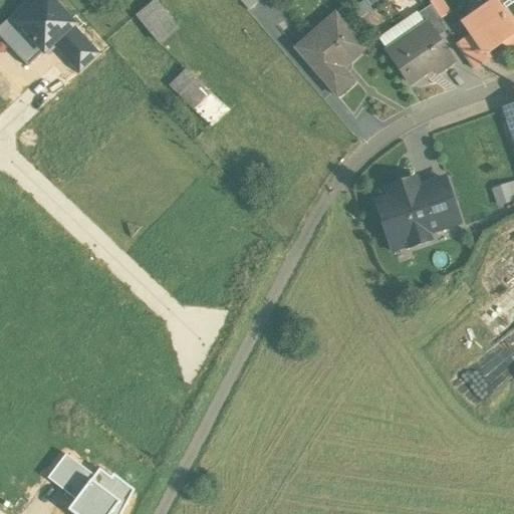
[(49,0),(28,0),(0,26),(0,61),(5,66),(16,55),(28,67),(51,45),(73,25),(49,0)]
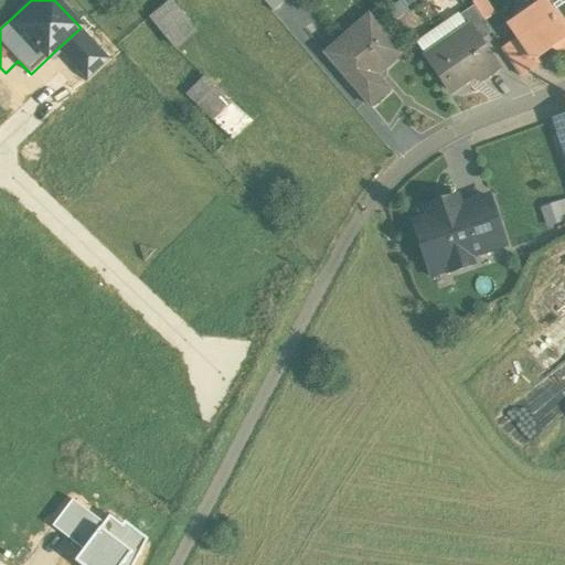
[(172,0),(170,0),(150,17),(177,49),(198,31),(172,0)]
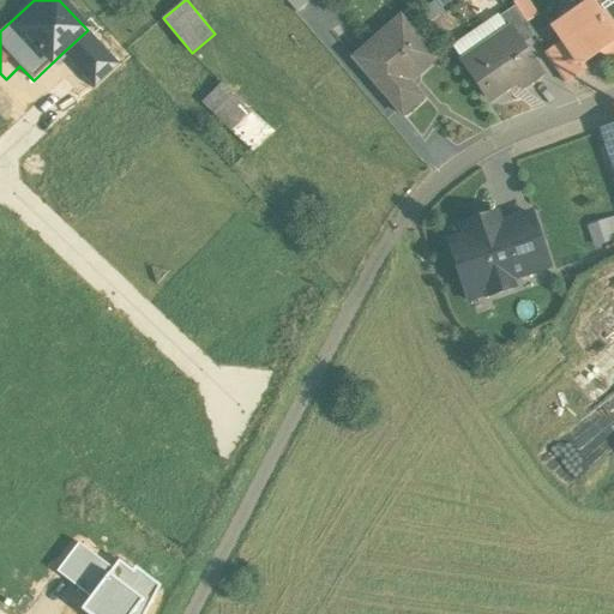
[(304,0),(284,0),(296,13),(307,4),(304,0)]
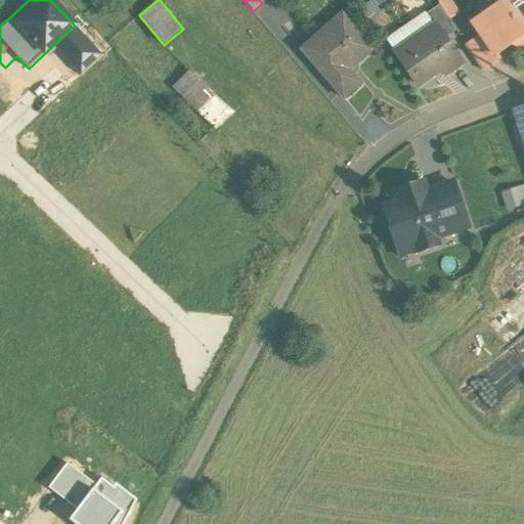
[(523,0),(495,0),(499,5),(471,25),(480,38),(494,58),(495,57),(513,45),(523,37),(523,0)]
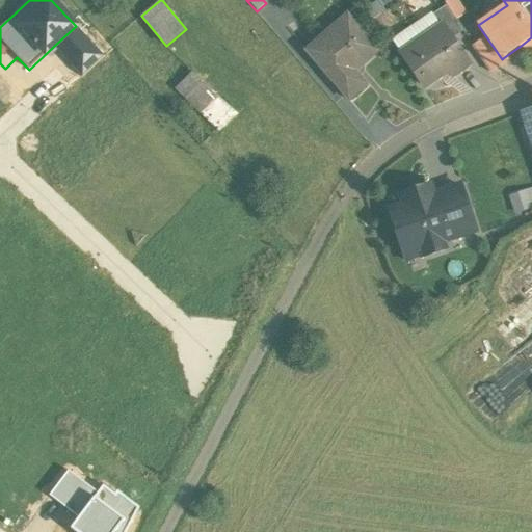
[(383,1),(370,9),(394,44),(407,33),(383,1)]
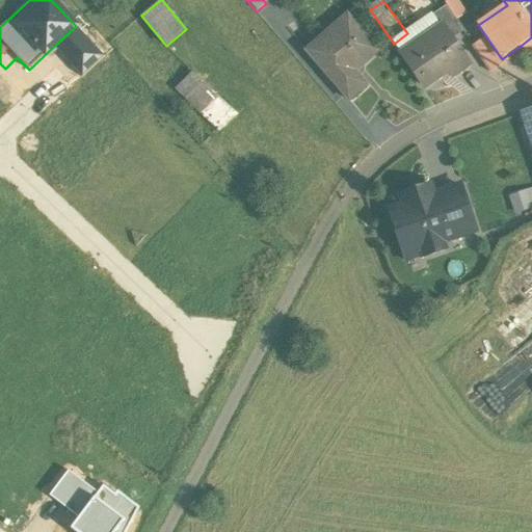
[(461,16),(453,2),(446,7),(455,20),(461,16)]
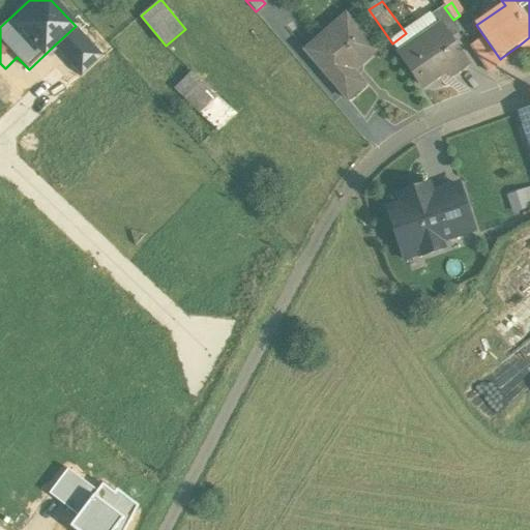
[(459,34),(441,9),(438,11),(432,17),(439,28),(441,27),(450,40),(459,34)]
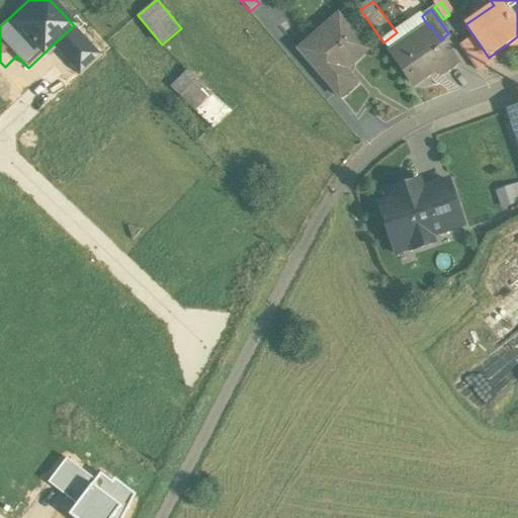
[(343,21),(327,35),(324,31),(318,37),(314,33),(296,49),(338,96),(356,81),(342,65),(348,60),(351,63),(367,49),(343,21)]
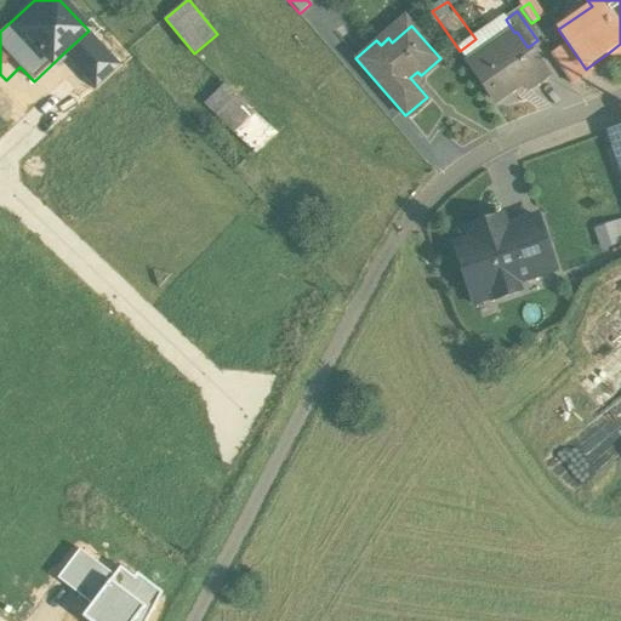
[(89,30),(62,55),(95,90),(121,66),(89,30)]
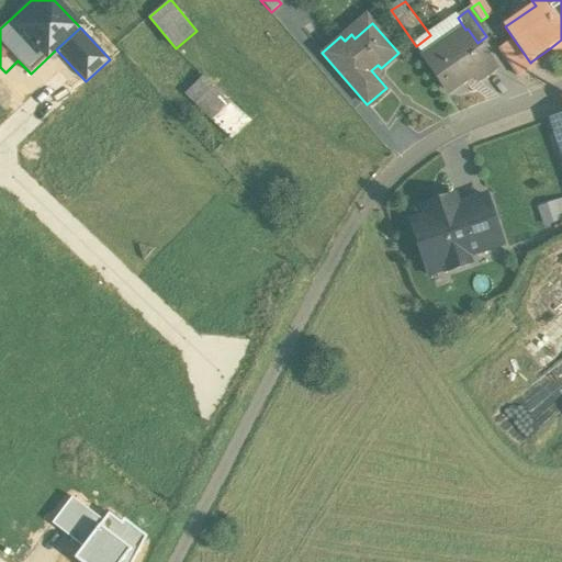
[(478,43),(468,29),(465,30),(425,58),(449,92),(474,75),(479,81),(496,69),(478,43)]
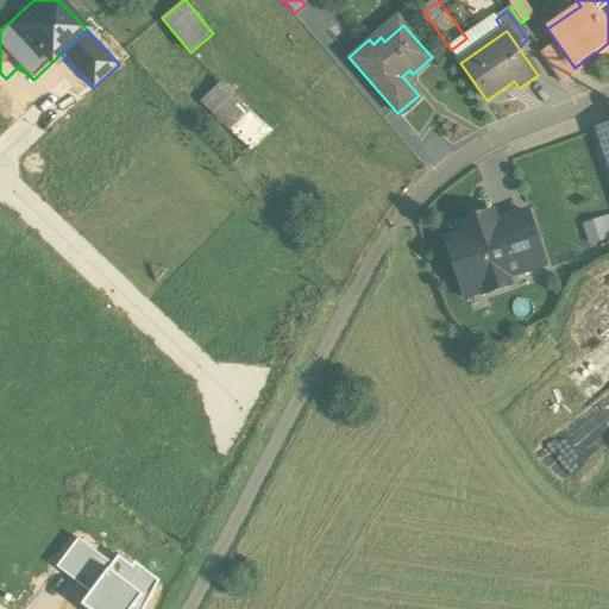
[(608,43),(596,52),(608,58),(608,43)]
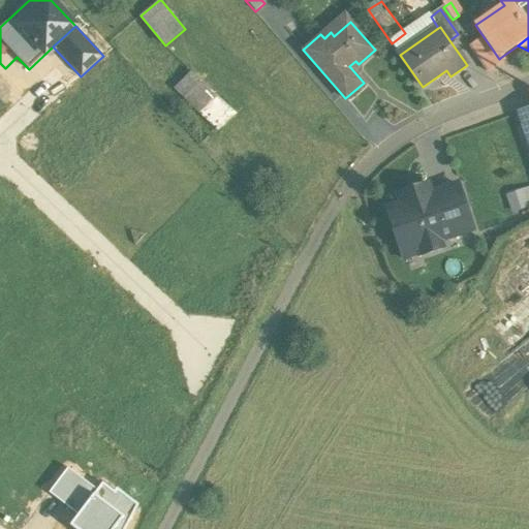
[(499,59),(485,38),(469,49),(486,73),(502,62),(500,58),(499,59)]
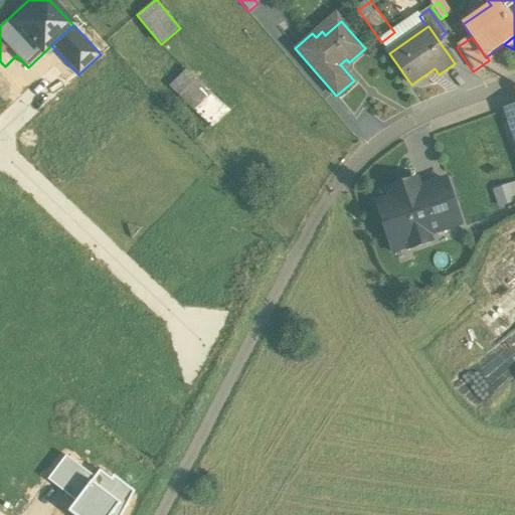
[(187,70),(172,86),(213,126),(229,110),(187,70)]
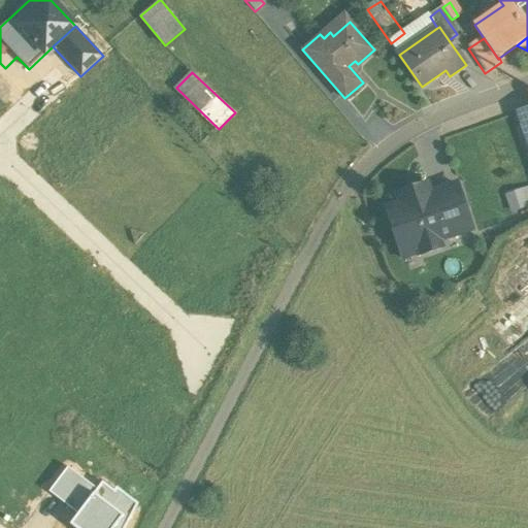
[(527,108),(516,113),(527,151),(527,108)]
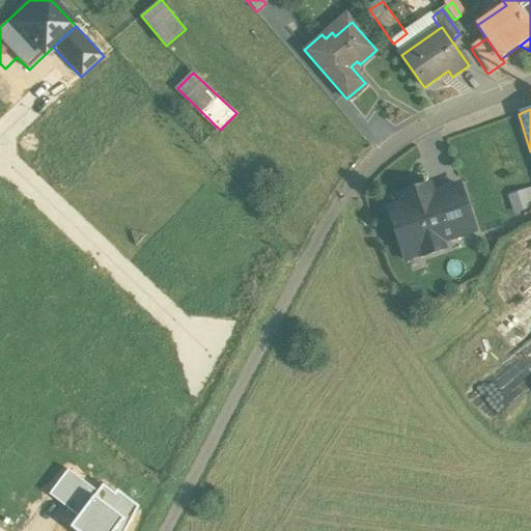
[(429,185),(398,195),(402,205),(388,210),(402,253),(420,247),(423,255),(444,248),(441,240),(473,228),(458,186),(432,194),(429,185)]
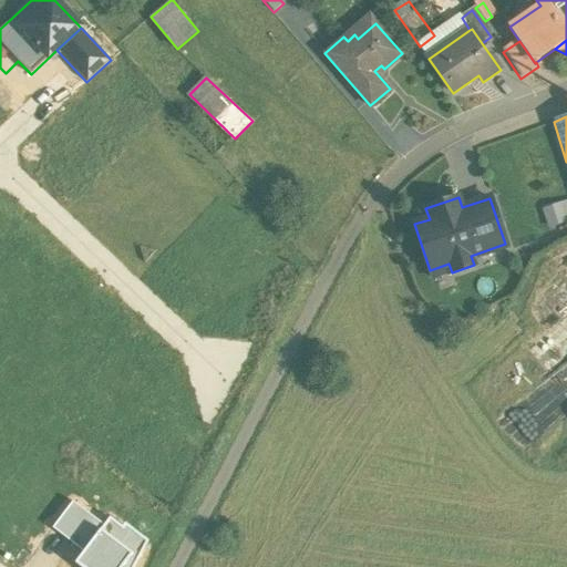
[(546,224),(566,219),(566,200),(543,205),(546,224)]
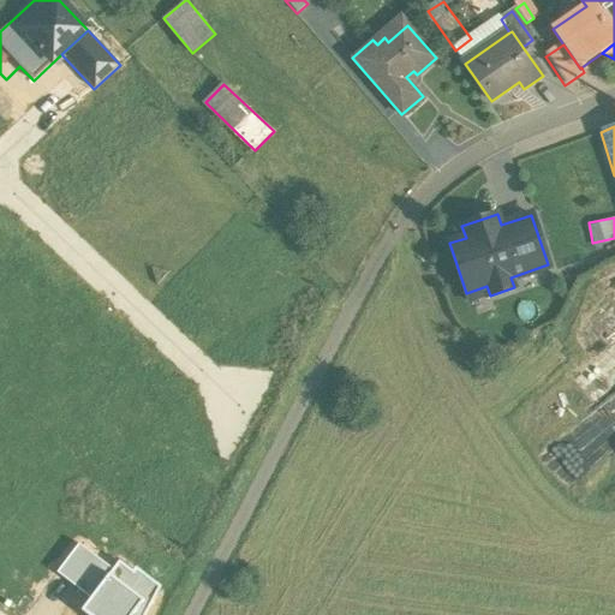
[(90,599),(113,571),(79,544),(57,573),(90,599)]
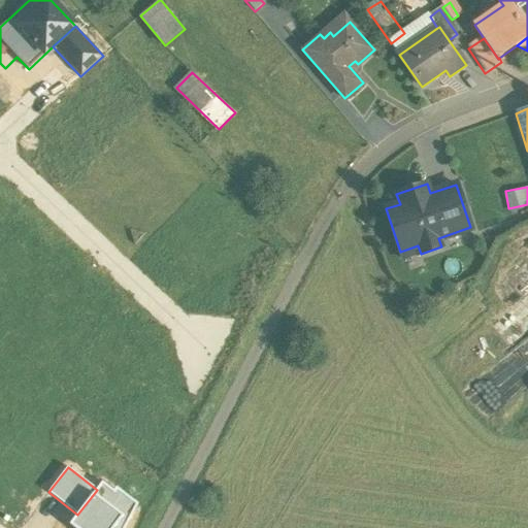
[(126,527),(132,518),(108,500),(114,491),(102,483),(97,490),(77,515),(69,525),(73,527),(126,527)]
